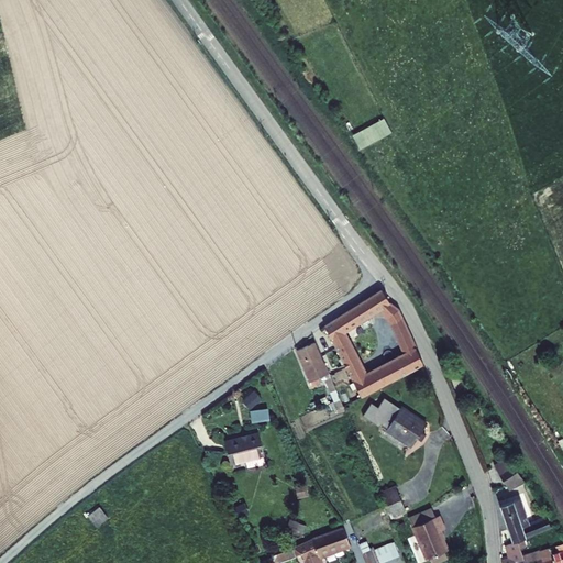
[(384,120),(351,133),(357,148),(390,135),(384,120)]
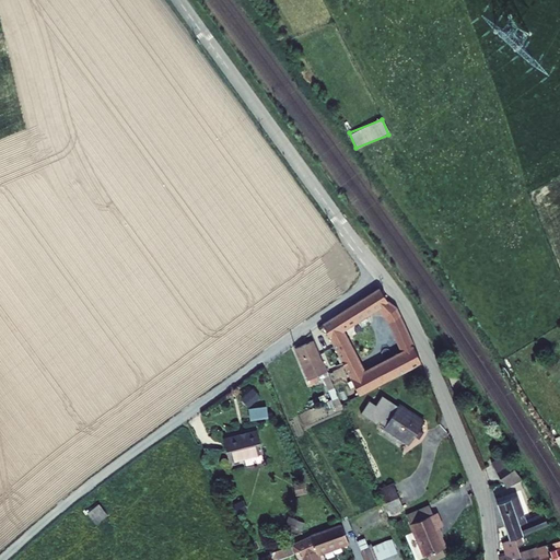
[(378,307),(387,301),(380,288),(323,324),(360,395),(421,362),(413,346),(407,349),(401,351),(364,371),(342,330),(378,307)]
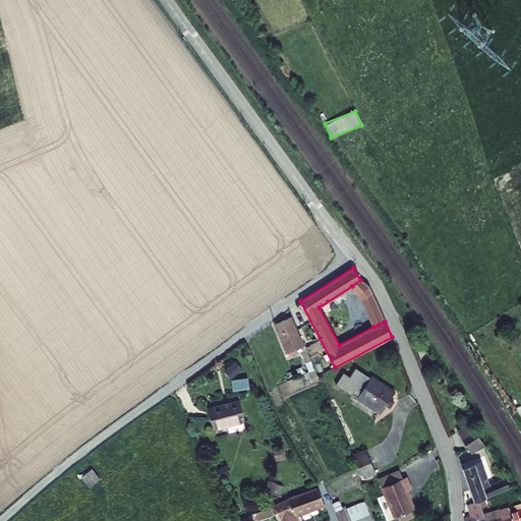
[(368,286),(360,280),(352,286),(360,297),(373,327),(379,325),(385,322),(368,286)]
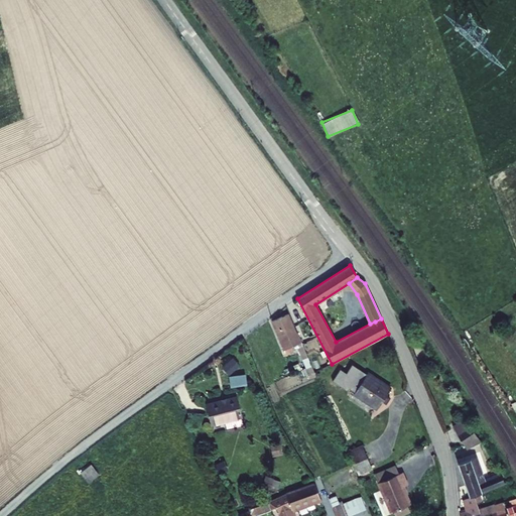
[(288,313),(272,321),(282,346),(286,354),(293,351),(293,350),(298,348),(303,346),(300,339),(298,333),(296,334),(288,313)]
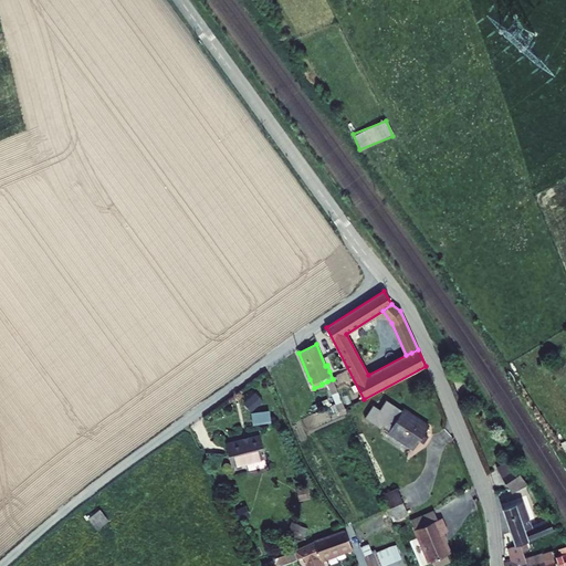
[(345,408),(333,379),(327,381),(339,410),(345,408)]
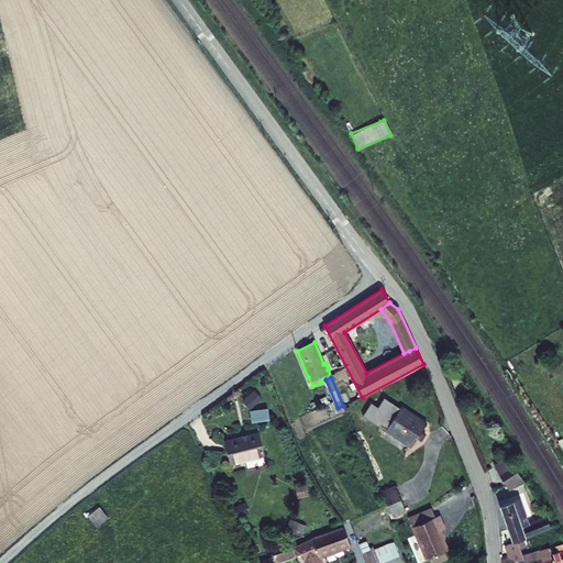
[(245,408),(260,404),(255,394),(242,398),(245,408)]
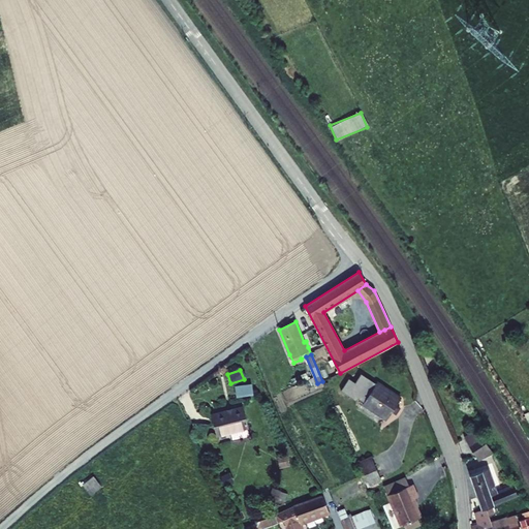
[(401,398),(377,382),(376,384),(362,374),(355,382),(349,378),(341,391),(356,400),(358,399),(364,402),(363,404),(387,419),(392,411),(395,413),(399,407),(396,405),(401,398)]
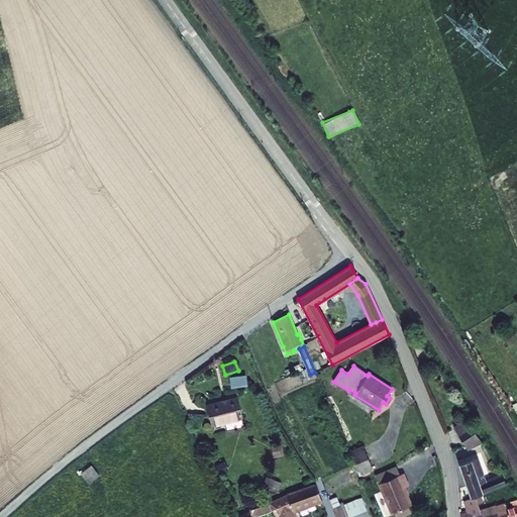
[(229,388),(245,387),(245,377),(229,378),(229,388)]
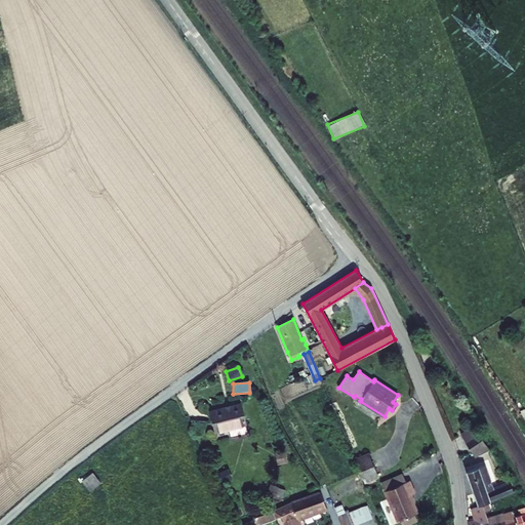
[(240,403),(210,410),(215,432),(229,429),(231,436),(247,432),(245,425),(246,423),(240,403)]
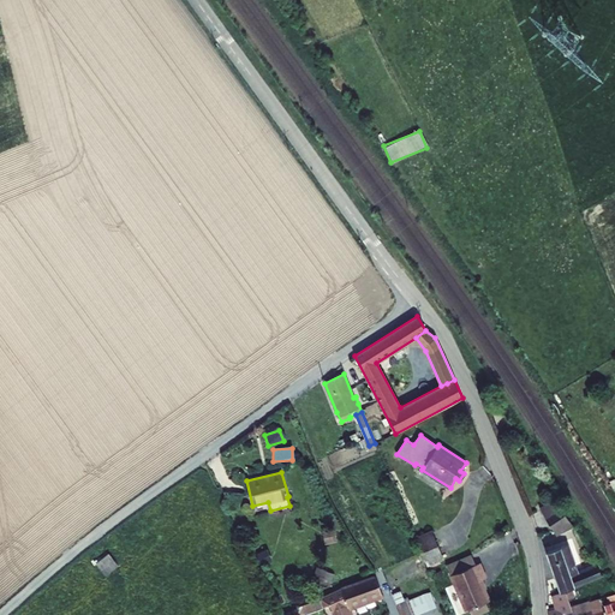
[(555,500),(539,509),(555,535),(572,526),(555,500)]
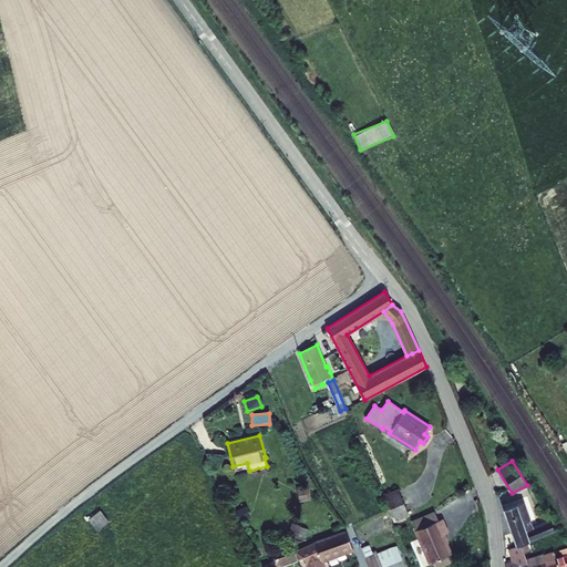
[(347,538),(352,548),(385,535),(383,528),(401,522),(389,496),(373,503),(379,517),(358,526),(360,533),(347,538)]
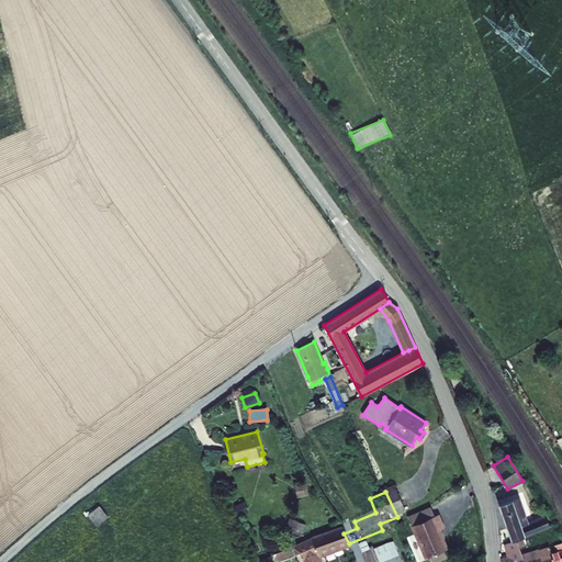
[(512,541),(527,536),(550,527),(546,516),(527,523),(518,497),(498,505),(512,541)]
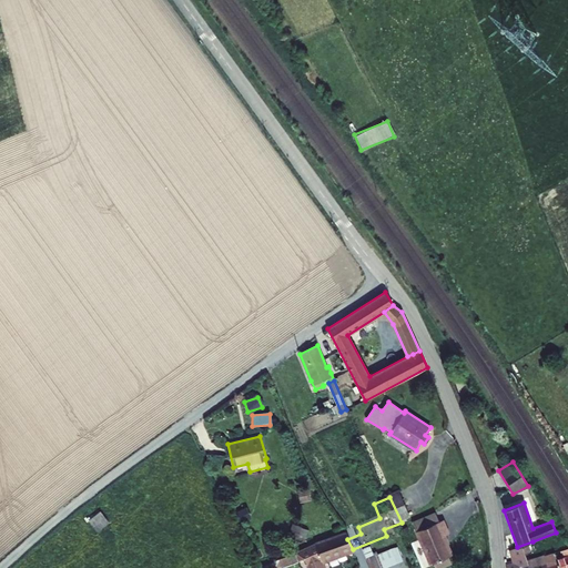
[(95,531),(108,524),(99,513),(88,520),(95,531)]
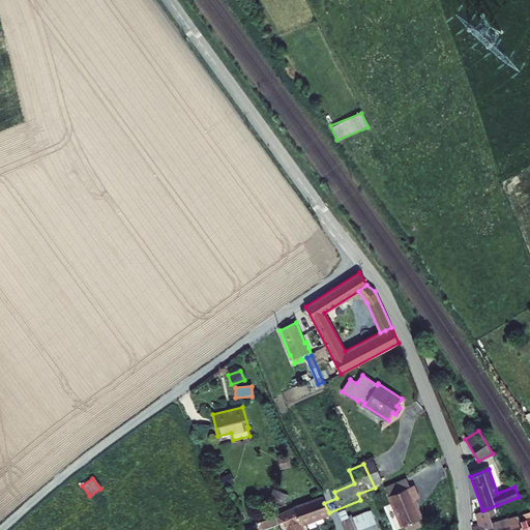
[(404,491),(378,503),(390,529),(398,529),(414,523),(406,506),(410,504),(404,491)]
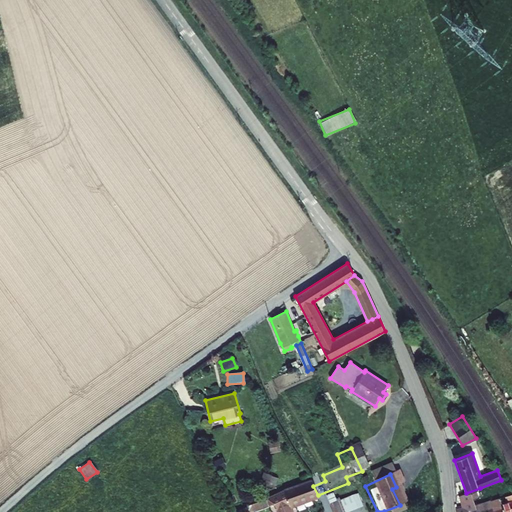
[(264,502),(267,509),(308,495),(306,487),(303,488),(301,482),(275,489),(277,497),(264,502)]
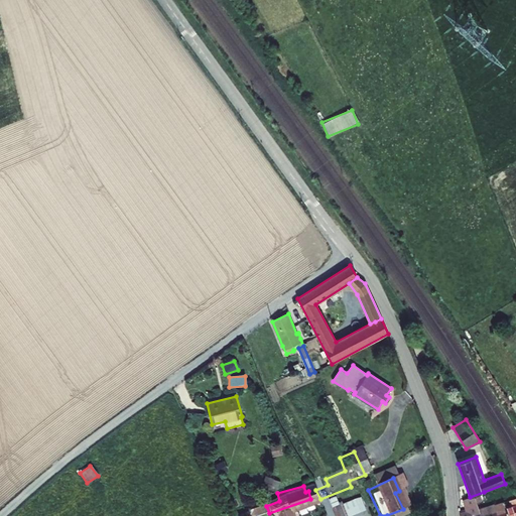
[(491,515),(489,507),(484,509),(482,501),(486,499),(484,492),(470,497),(463,499),(466,511),(460,513),(460,515),(491,515)]
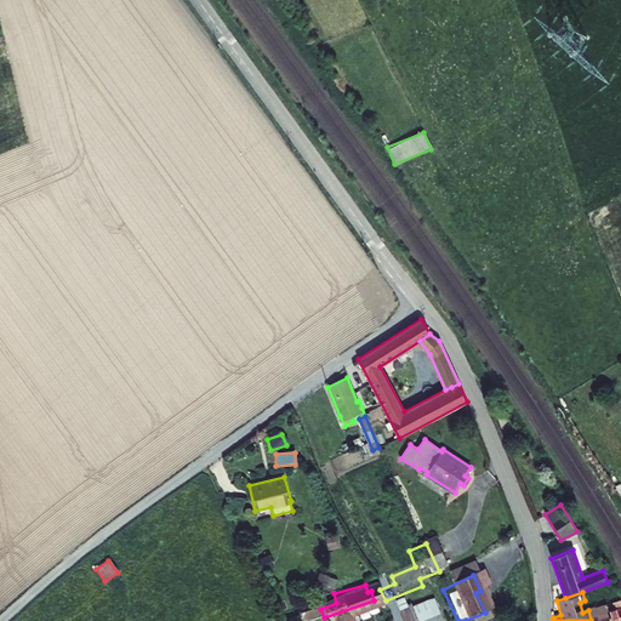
[(403,620),(420,620),(439,614),(433,598),(399,610),(403,620)]
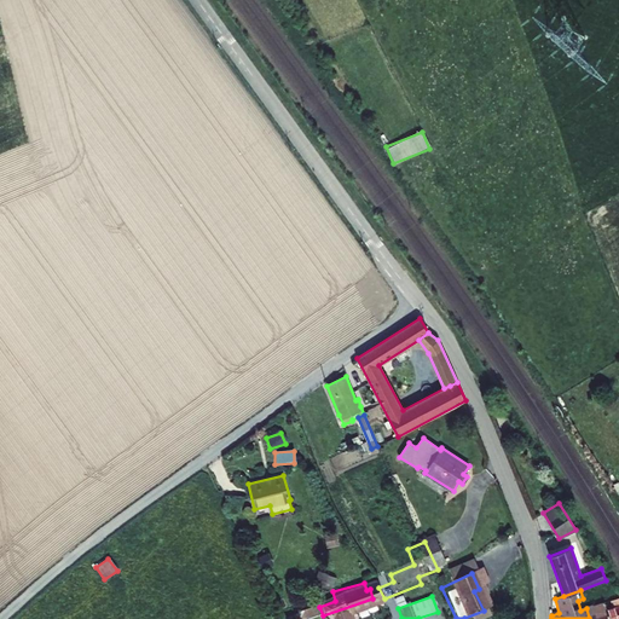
[(586,608),(589,618),(618,618),(618,597),(612,601),(614,607),(607,609),(605,602),(586,608)]
